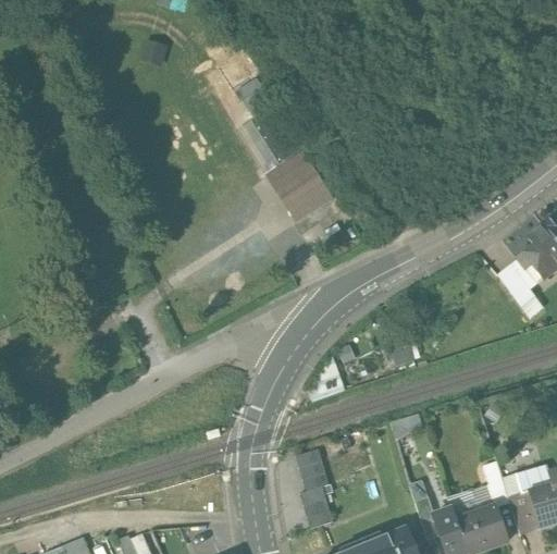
[(302,151),(273,106),(254,118),(283,164),(302,151)]
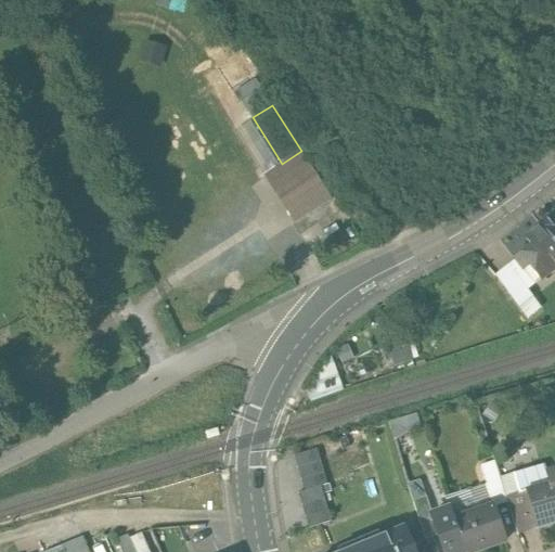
[(282,164),(265,175),(294,221),(331,197),(301,151),(282,164)]
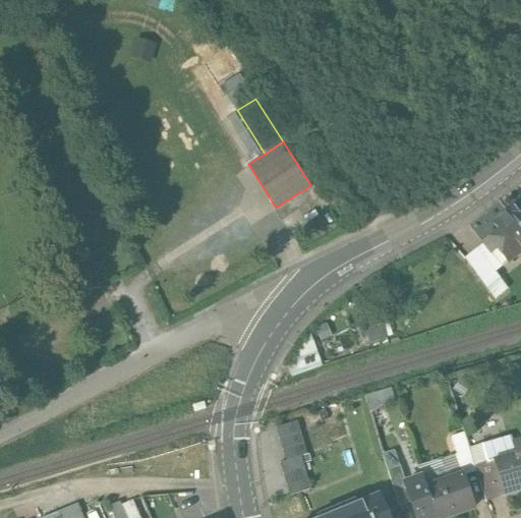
[(520,200),(507,211),(520,227),(520,200)]
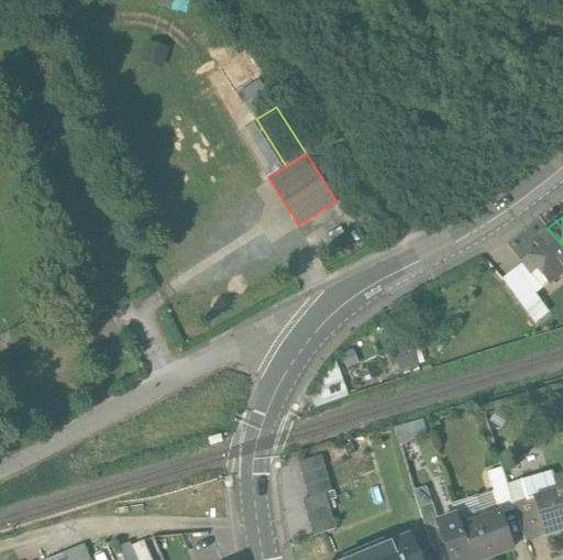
[(562,245),(548,228),(533,239),(534,240),(526,246),(531,254),(522,261),(541,285),(549,280),(562,268),(562,245)]
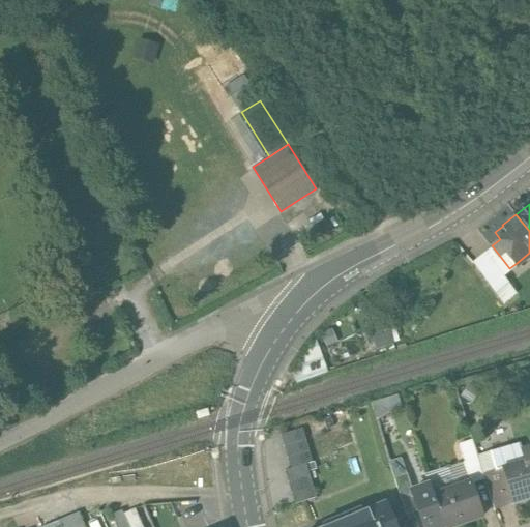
[(508,281),(484,251),(473,260),(496,290),(508,281)]
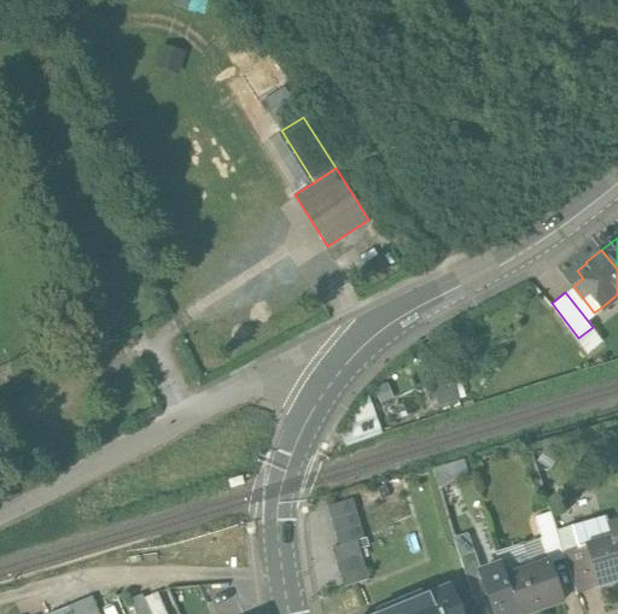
[(442,402),(461,398),(459,379),(438,382),(442,402)]
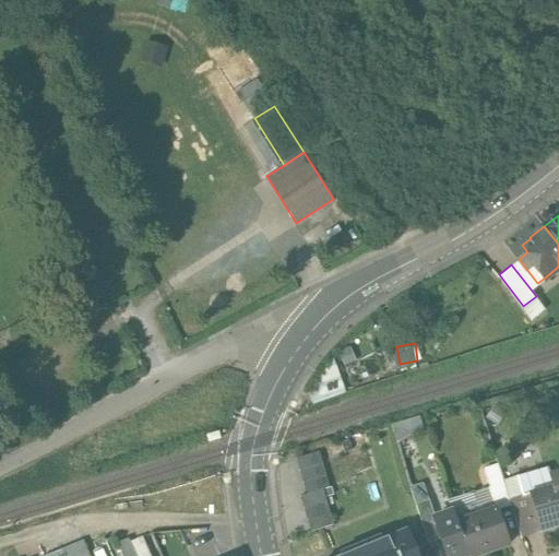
[(324,381),(311,387),(318,401),(352,388),(340,358),(319,366),(324,381)]
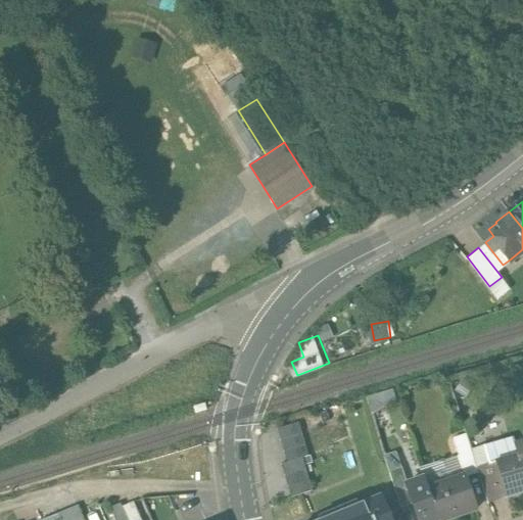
[(300,419),(277,425),(295,492),(319,486),(300,419)]
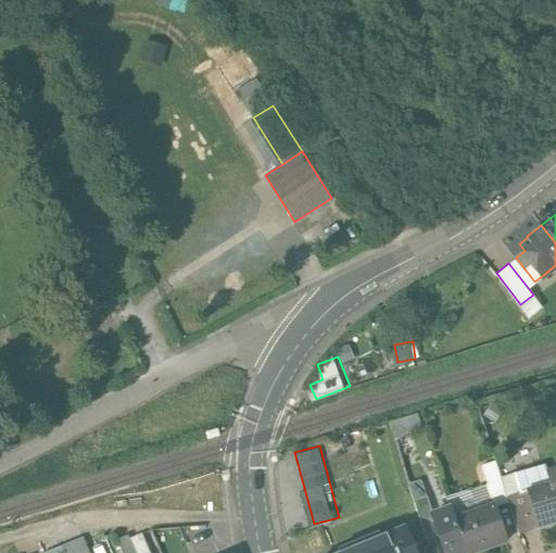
[(495,462),(481,466),(494,505),(495,506),(508,501),(506,497),(495,462)]
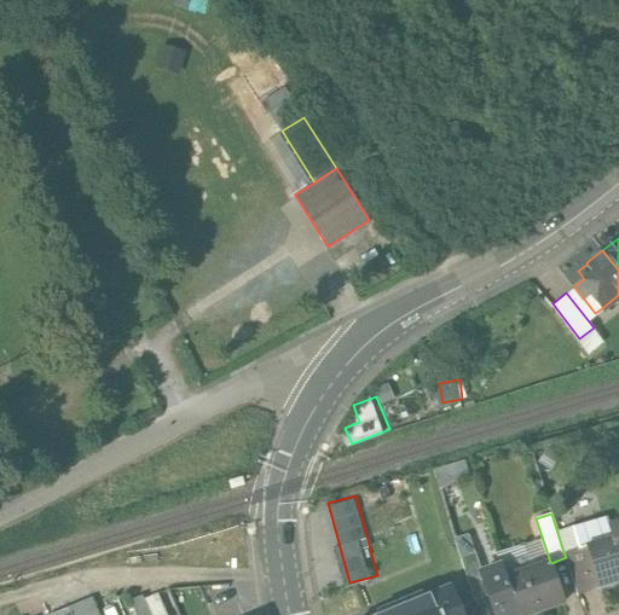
[(618,522),(611,526),(607,515),(572,526),(578,547),(586,545),(599,584),(618,576),(618,522)]
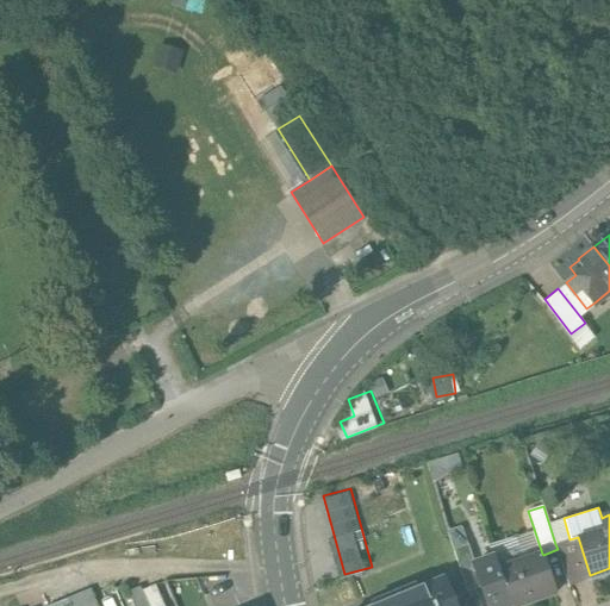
[(570,539),(555,544),(558,549),(568,585),(590,579),(590,575),(578,537),(570,539)]
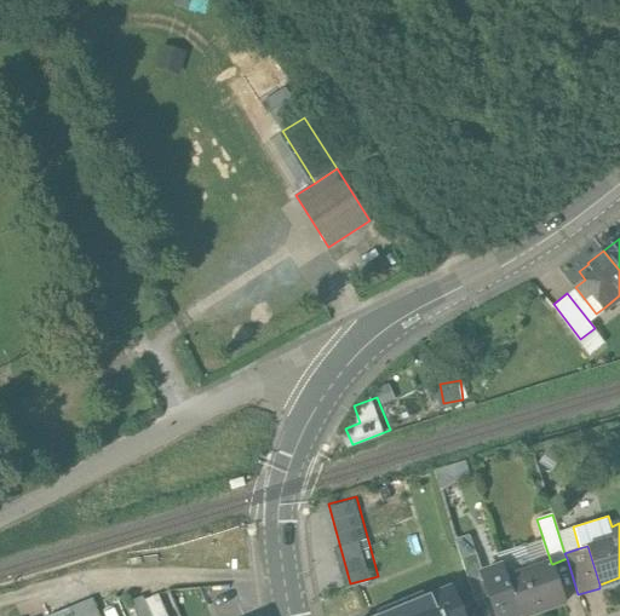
[(475,553),(461,558),(475,599),(488,594),(481,573),(482,573),(475,553)]
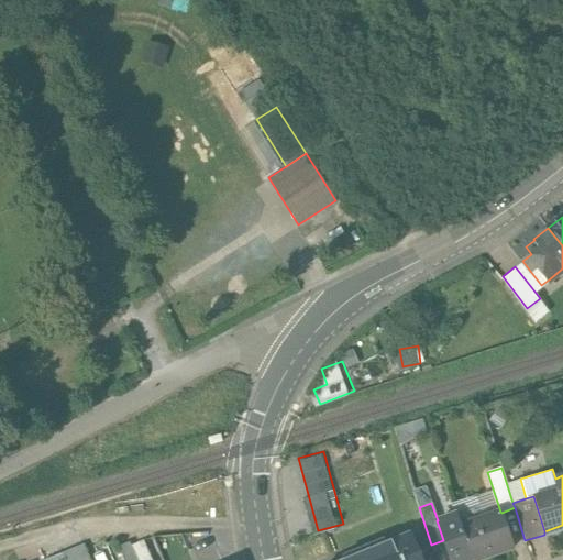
[(500,512),(475,520),(471,508),(455,514),(471,559),(474,559),(514,546),(501,513),(500,512)]
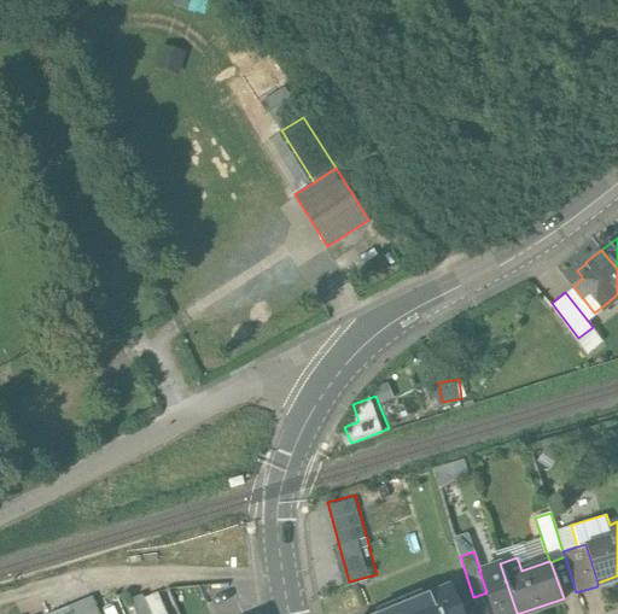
[(517,613),(500,563),(481,571),(479,571),(487,592),(488,592),(494,613),(517,613)]
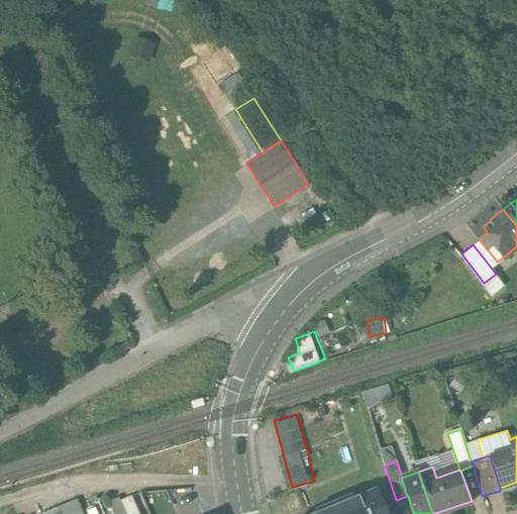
[(352,495),(315,511),(316,513),(315,513),(386,513),(376,489),(353,499),(352,495)]
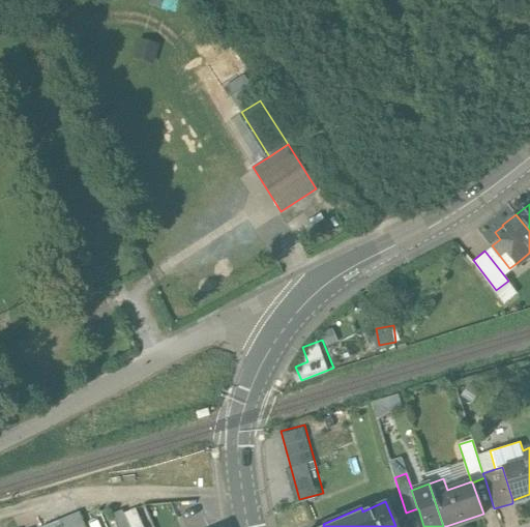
[(93,526),(88,508),(46,520),(48,526),(93,526)]
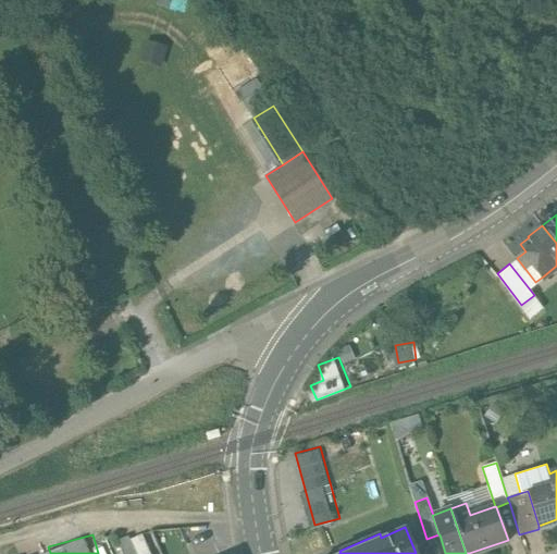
[(128,534),(116,540),(121,553),(135,553),(130,539),(128,534)]
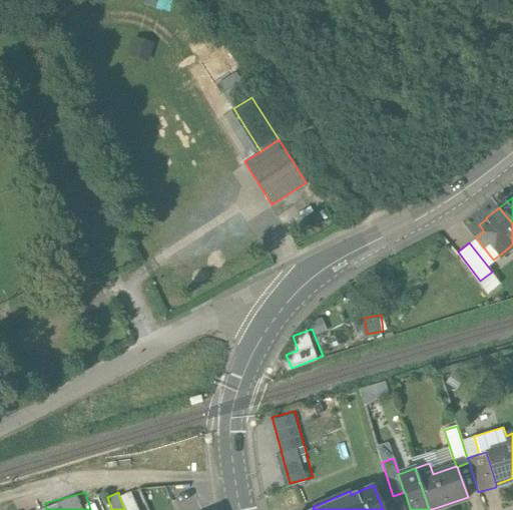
[(137,509),(130,492),(119,496),(124,509),(137,509)]
